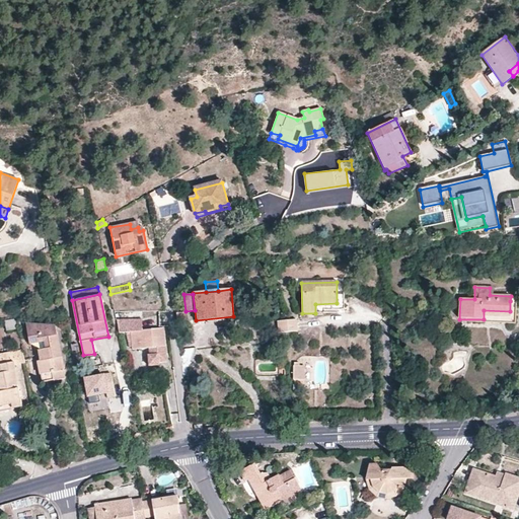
[(516,301),(510,301),(510,311),(484,310),(484,319),(484,322),(516,323),(516,301)]
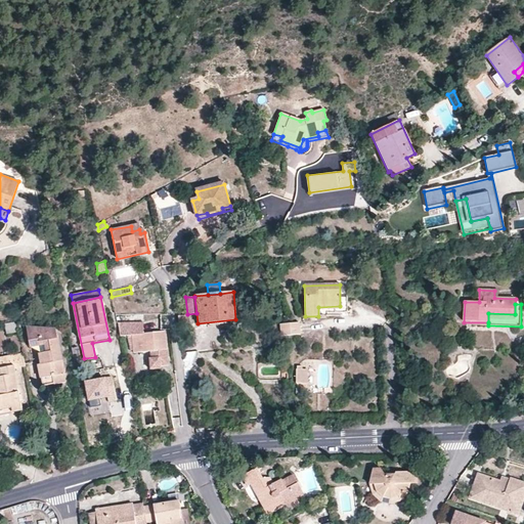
[(318,307),(318,316),(339,316),(340,312),(340,309),(340,306),(318,307)]
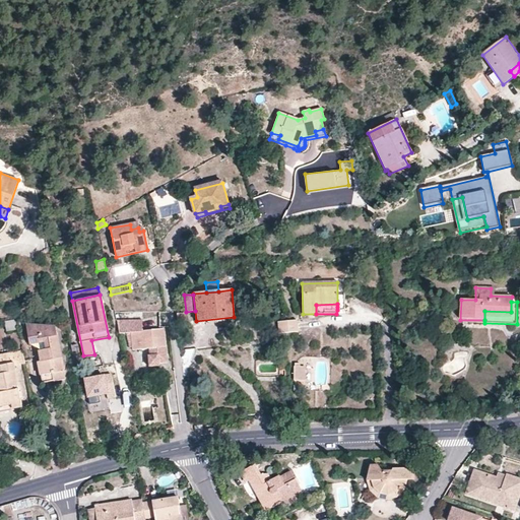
[(186,313),(176,314),(178,329),(188,328),(186,313)]
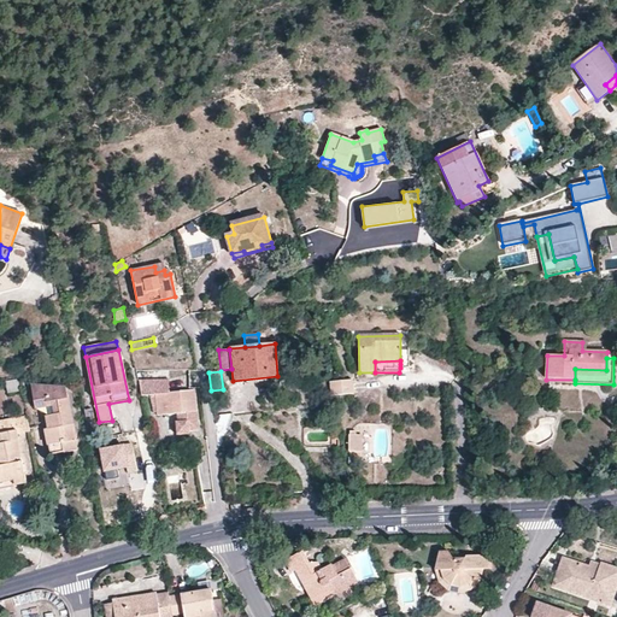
[(18,378),(6,381),(9,393),(21,391),(18,378)]
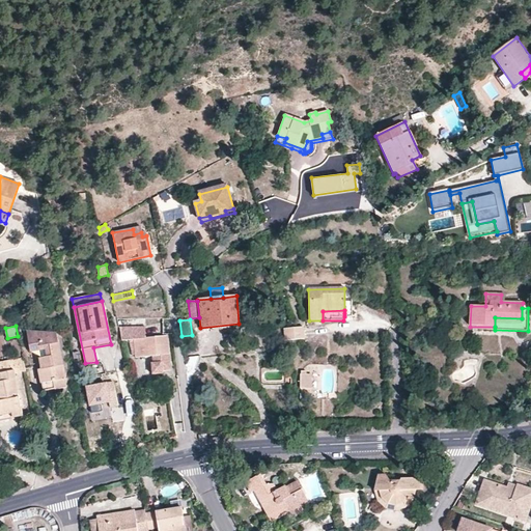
[(134,339),(145,338),(144,327),(118,327),(121,341),(134,340),(134,339)]
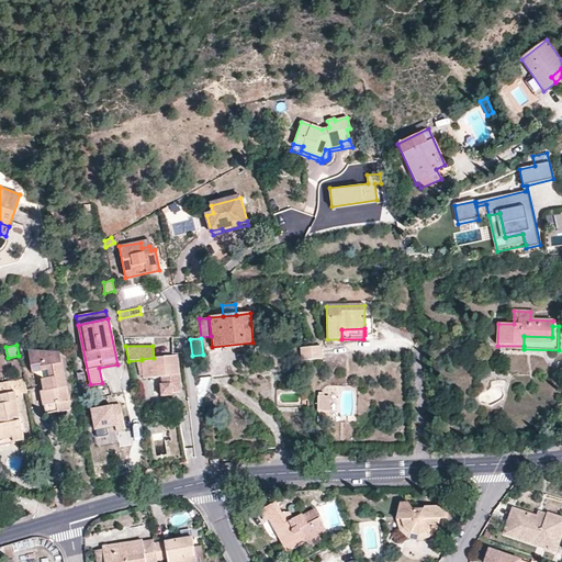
[(323,348),(301,349),(302,362),(324,361),(323,348)]
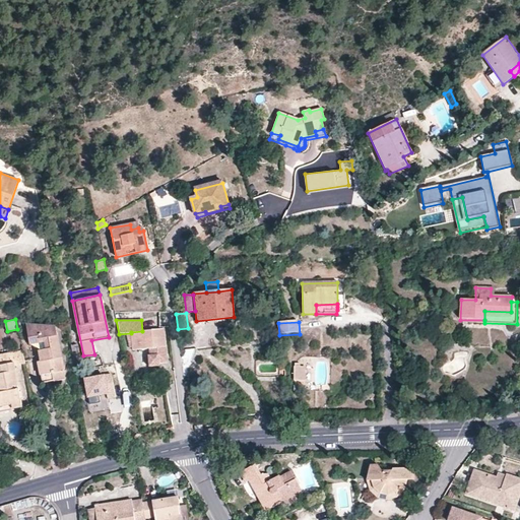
[(48,334),(48,327),(25,325),(28,344),(38,342),(37,339),(57,336),(56,333),(48,334)]
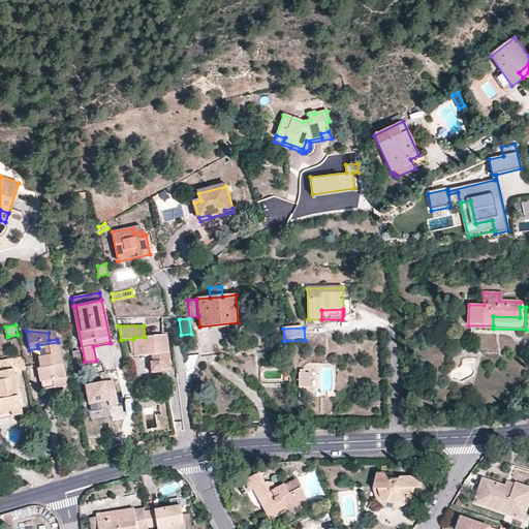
[(134,356),(151,354),(152,363),(168,362),(166,336),(145,337),(133,338),(133,339),(134,356)]
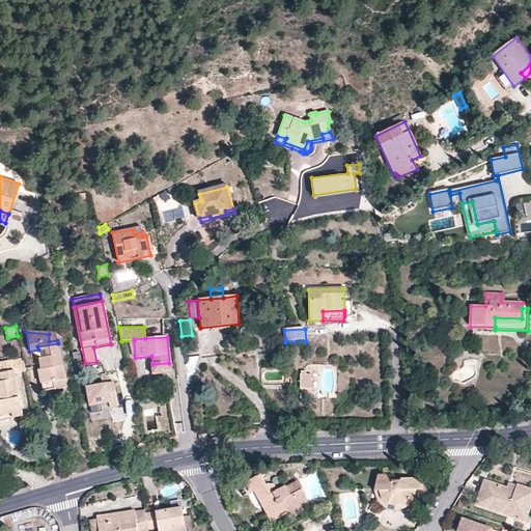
[(58,343),(37,346),(38,350),(42,369),(38,369),(43,391),(65,387),(58,343)]
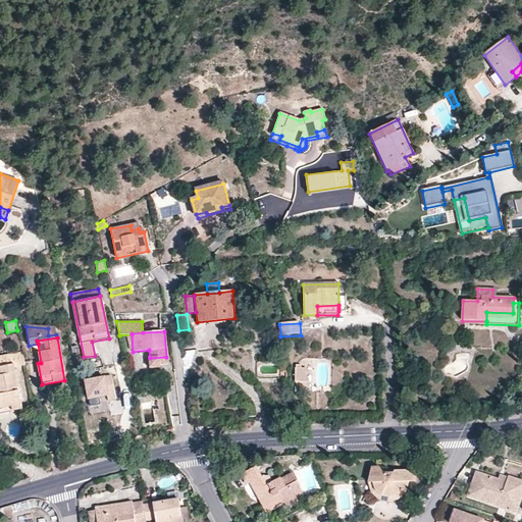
[(21,352),(0,356),(0,389),(1,395),(0,394),(0,408),(11,406),(12,410),(21,409),(14,367),(24,365),(21,352)]
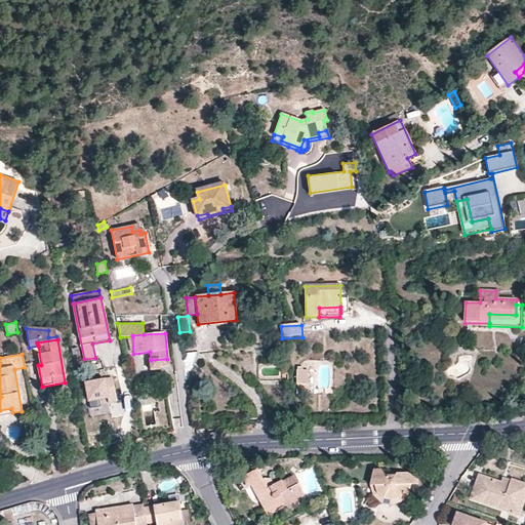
[(168,366),(167,359),(151,360),(152,370),(160,369),(160,366),(168,366)]
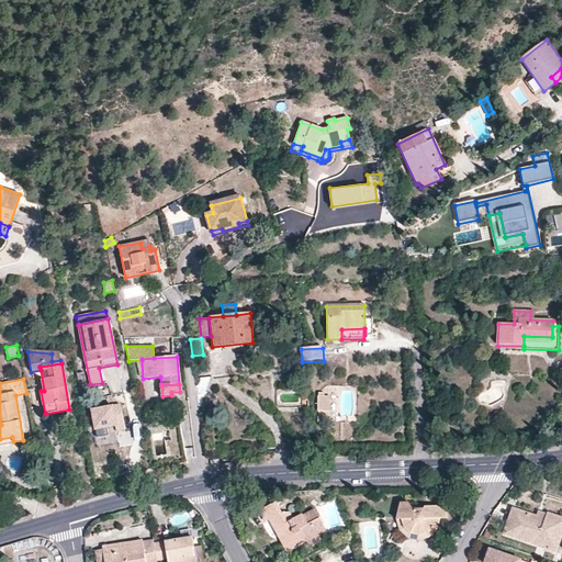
[(318,395),(317,395),(317,411),(329,409),(328,394),(323,394),(323,391),(318,392),(318,395)]
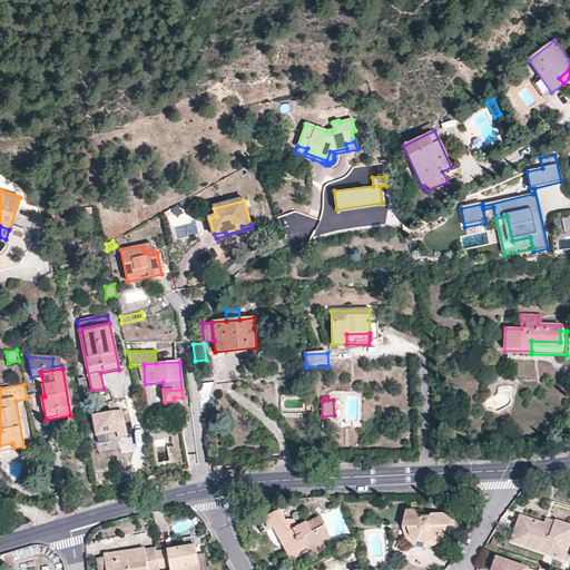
[(123,412),(94,416),(99,445),(111,443),(109,434),(118,432),(119,439),(128,436),(123,412)]
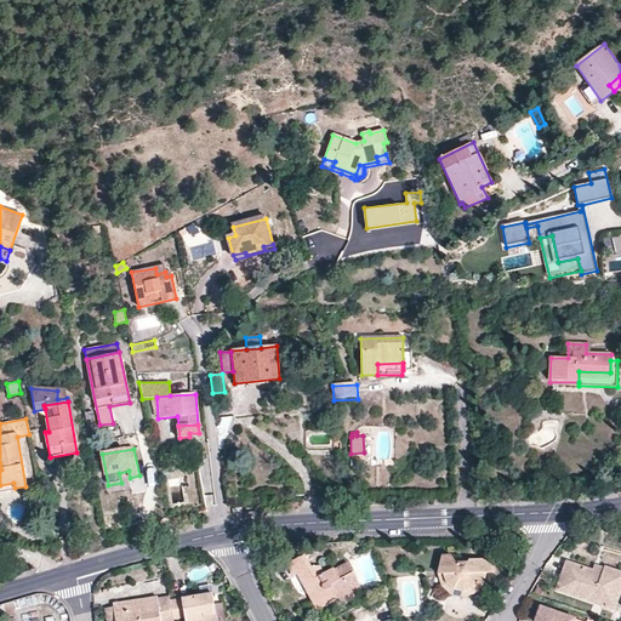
[(444,554),(439,574),(445,574),(448,582),(453,588),(462,591),(472,590),(479,581),(480,573),(495,571),(494,558),(472,558),(468,562),(457,562),(453,554),(444,554)]
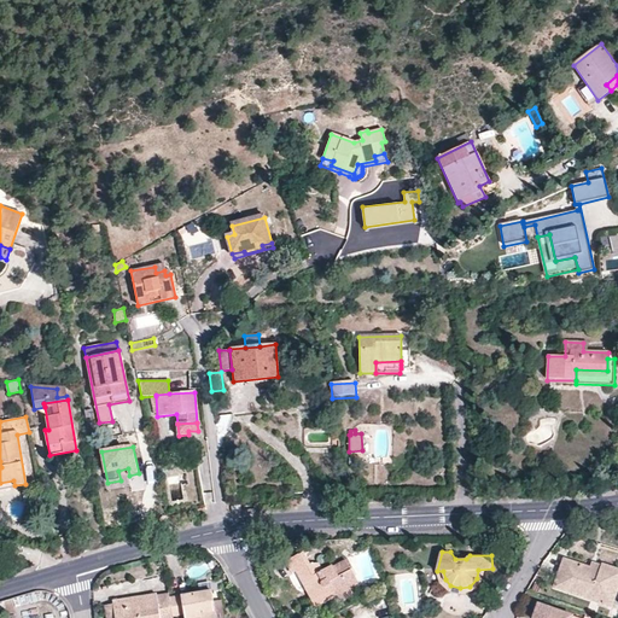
[(601,569),(593,566),(566,557),(557,584),(604,602),(611,582),(617,583),(617,566),(604,563),(604,564),(601,569)]
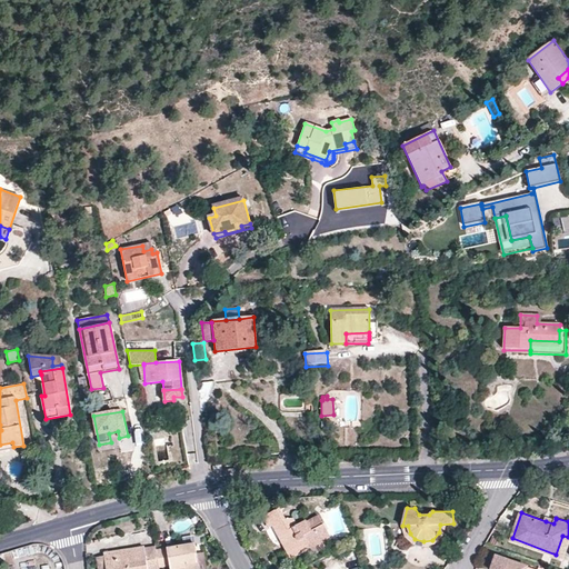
[(285,517),(273,523),(279,535),(282,532),(296,556),(309,549),(307,546),(320,539),(322,542),(332,538),(331,536),(321,518),(319,513),(307,521),(306,519),(297,523),(293,517),(285,517)]
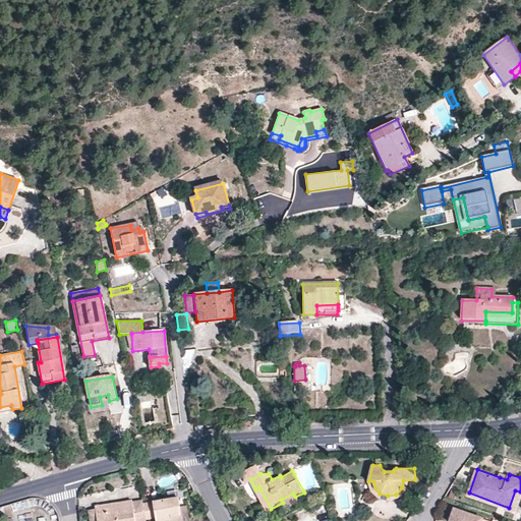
[(308,488),(299,472),(294,474),(303,490),(308,488)]
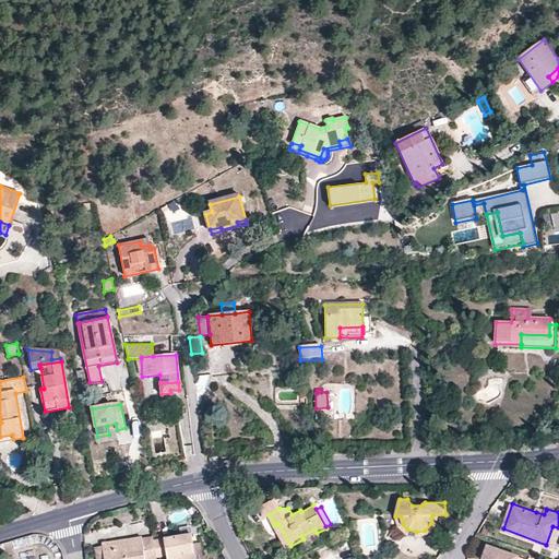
[(286,548),(290,546),(277,523),(274,525),(286,548)]
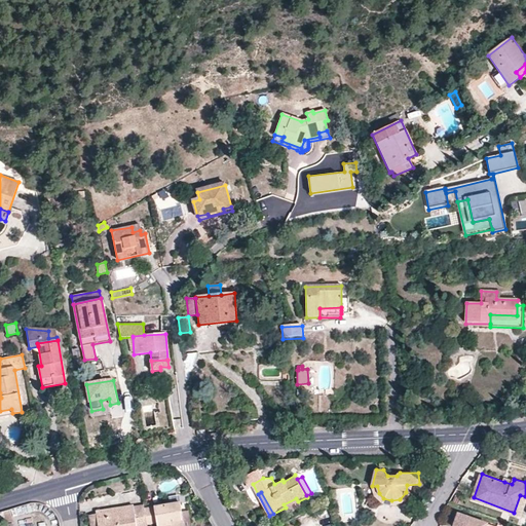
[(525,503),(525,496),(520,495),(514,513),(522,516),(525,503)]
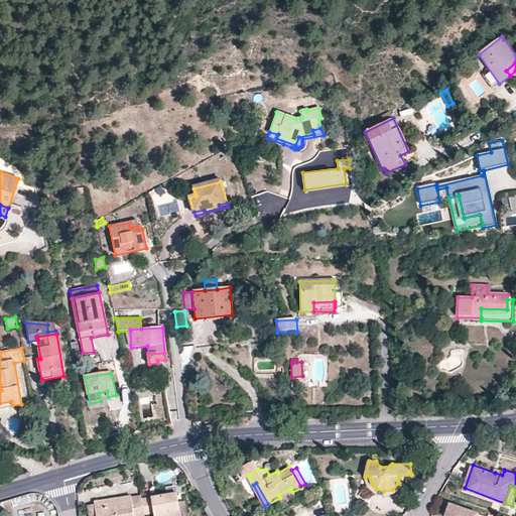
[(290,489),(278,495),(280,498),(283,503),(303,492),(301,488),(292,492),(290,489)]
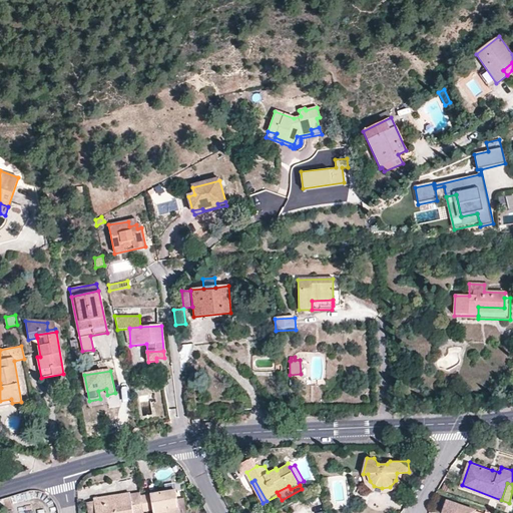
[(176,491),(140,497),(143,512),(153,510),(153,512),(179,512),(177,500),(176,491)]
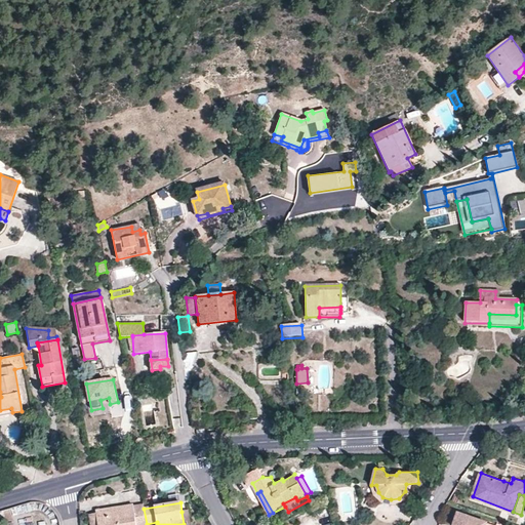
[(147,524),(144,509),(144,505),(133,507),(133,505),(96,511),(96,514),(98,524),(147,524)]
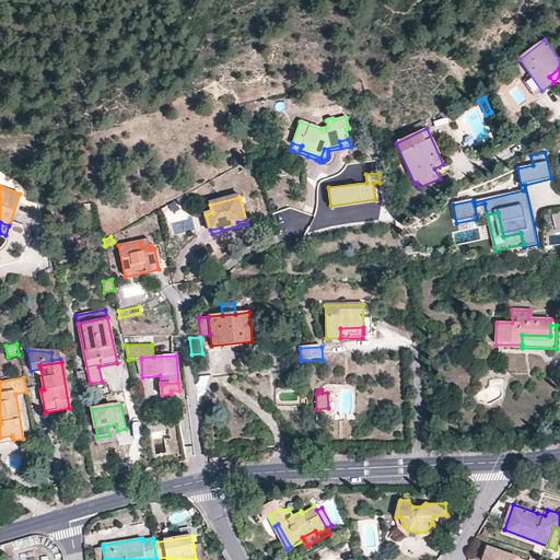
[(517,559),(520,556),(496,547),(493,552),(487,549),(483,559),(486,559),(517,559)]
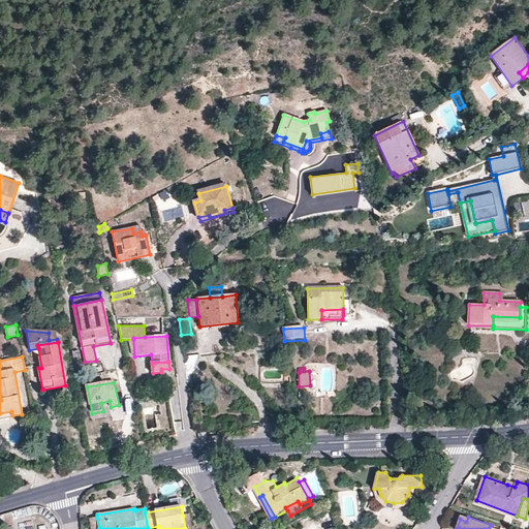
[(99,528),(97,518),(90,519),(91,528),(99,528)]
